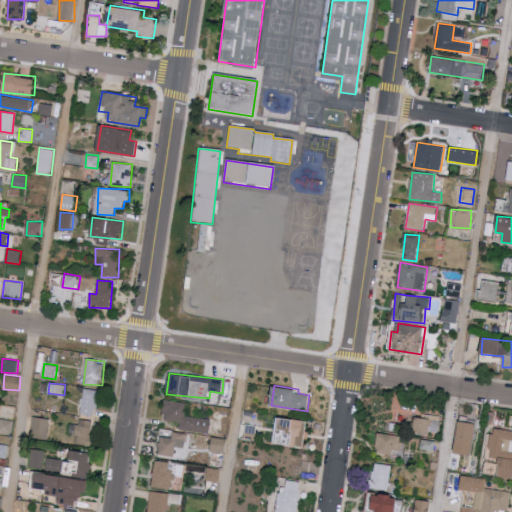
[(99,390),(85,388),(81,413),(95,416),(99,390)]
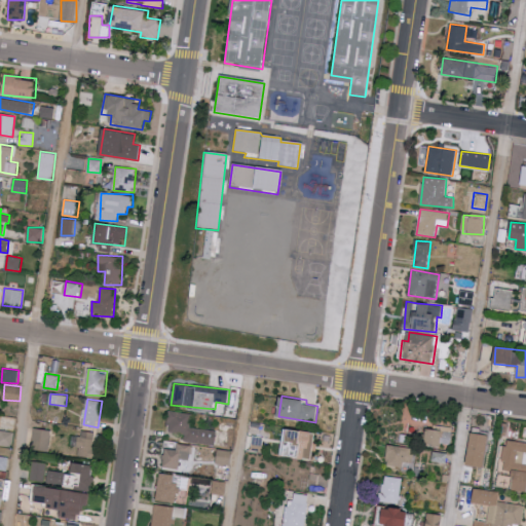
[(192,414),(170,411),(167,431),(184,434),(183,441),(215,445),(217,430),(191,427),(192,414)]
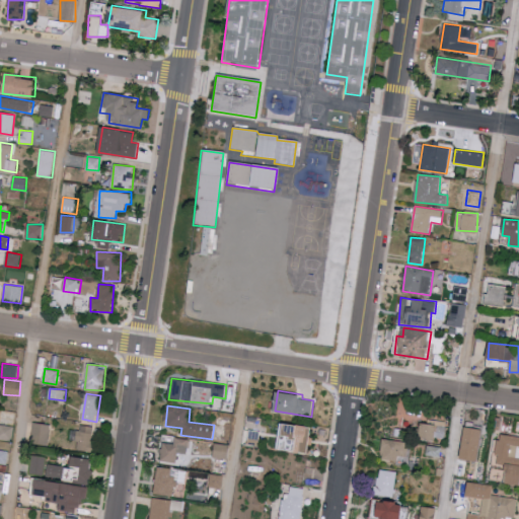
[(445,440),(446,422),(419,421),(419,439),(445,440)]
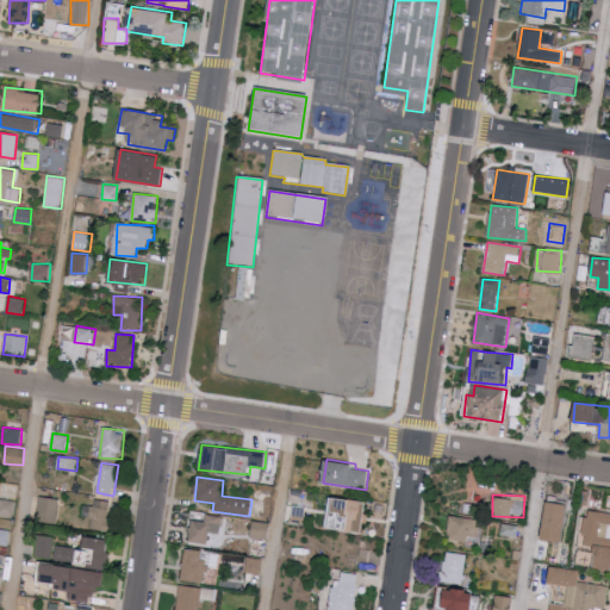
[(36,520),(57,522),(60,498),(38,496),(36,520)]
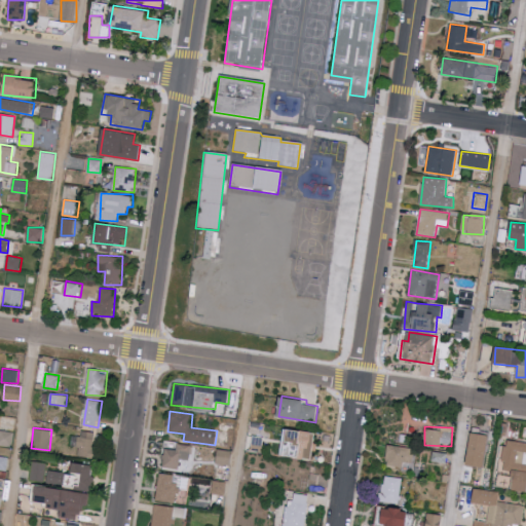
[(312,459),(316,433),(286,427),(282,454),(312,459)]
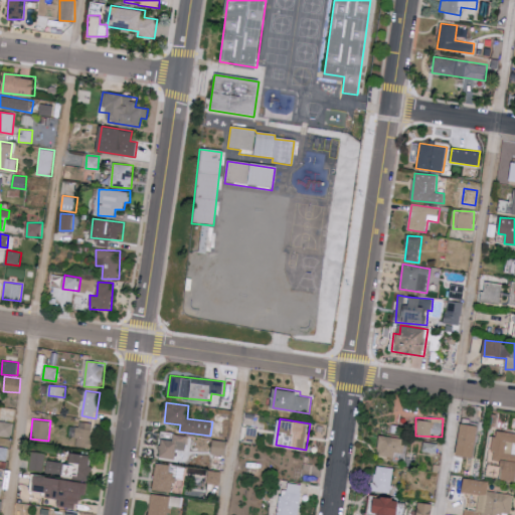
[(0,436),(12,438),(14,422),(0,420),(0,436)]
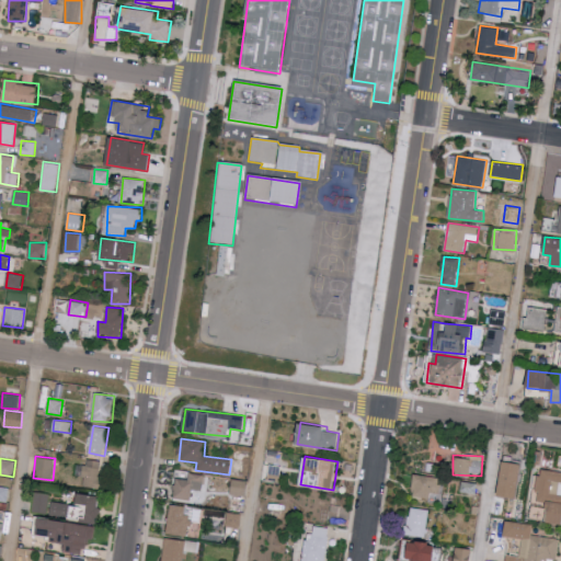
[(99,489),(103,461),(87,458),(82,485),(99,489)]
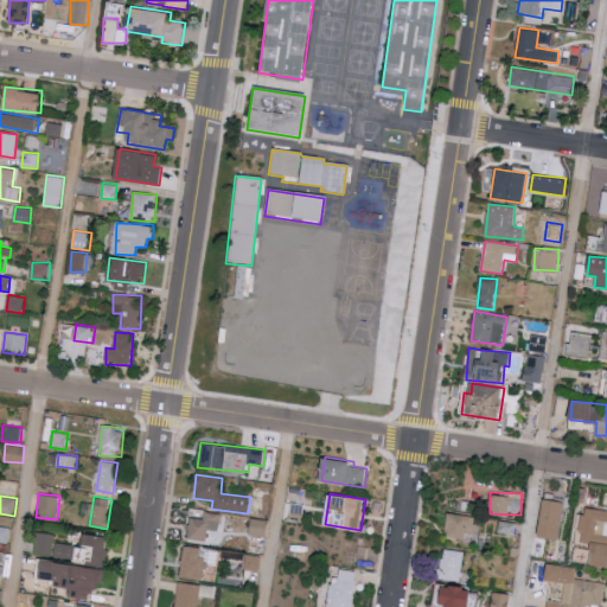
[(561,538),(563,500),(543,499),(540,536),(561,538)]
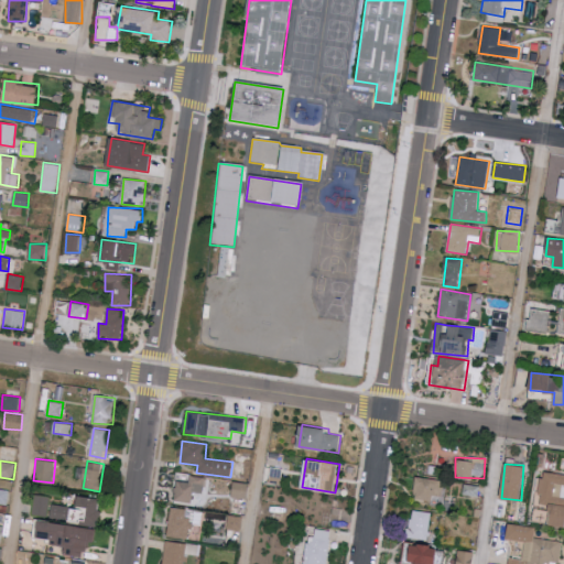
[(563,525),(563,474),(540,472),(534,522),(563,525)]
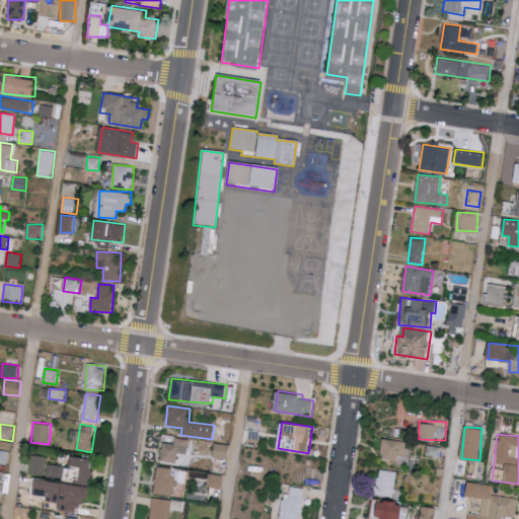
[(173,444),(162,442),(159,460),(176,462),(178,452),(188,454),(190,440),(174,438),(173,444)]
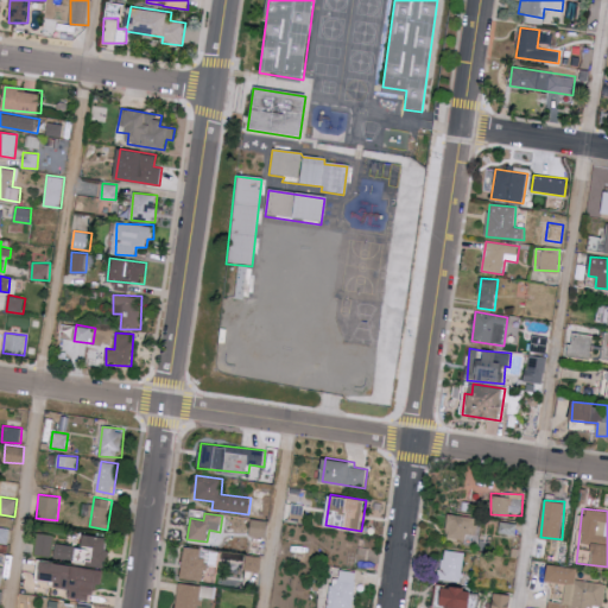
[(467,539),(467,536),(476,536),(477,517),(448,515),(447,539),(467,539)]
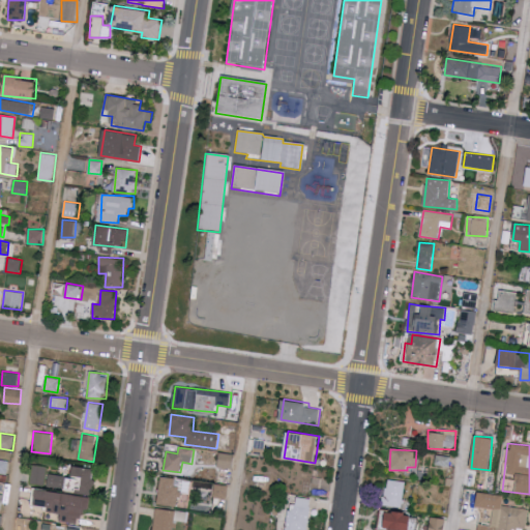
[(234,454),(221,452),(217,466),(231,469),(234,454)]
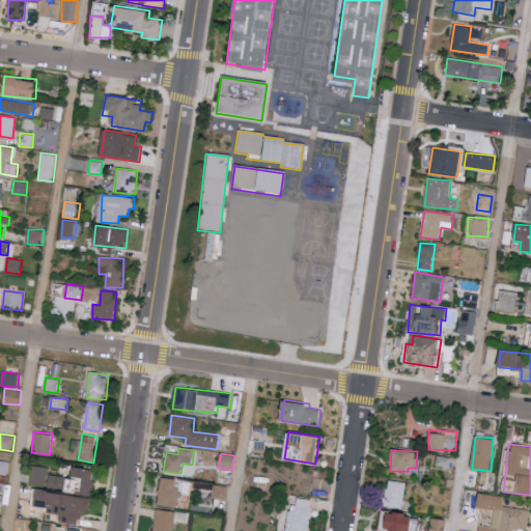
[(0,474),(7,475),(8,462),(0,459),(0,474)]
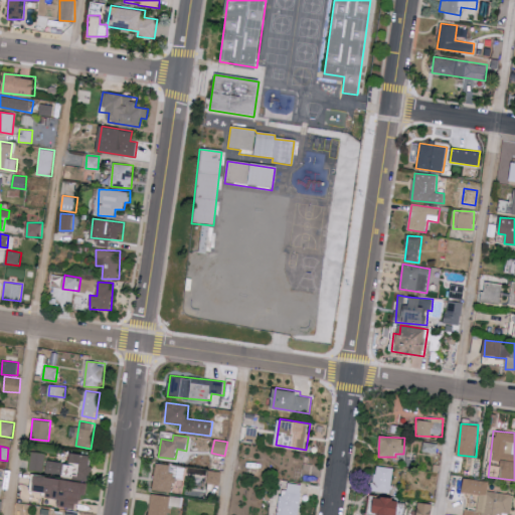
[(46,454),(32,451),(29,469),(43,472),(46,454)]
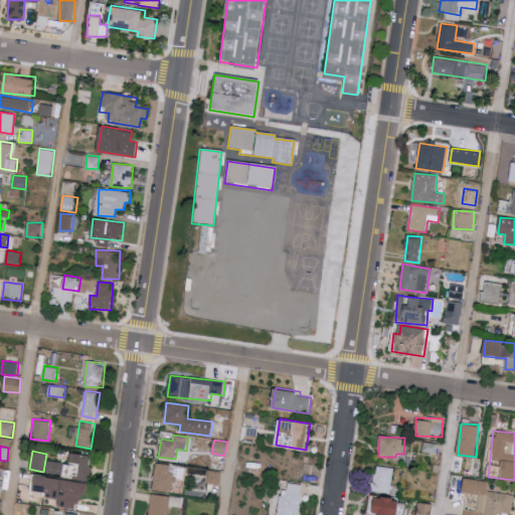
[(95,456),(73,453),(71,464),(47,460),(45,474),(91,480),(95,456)]
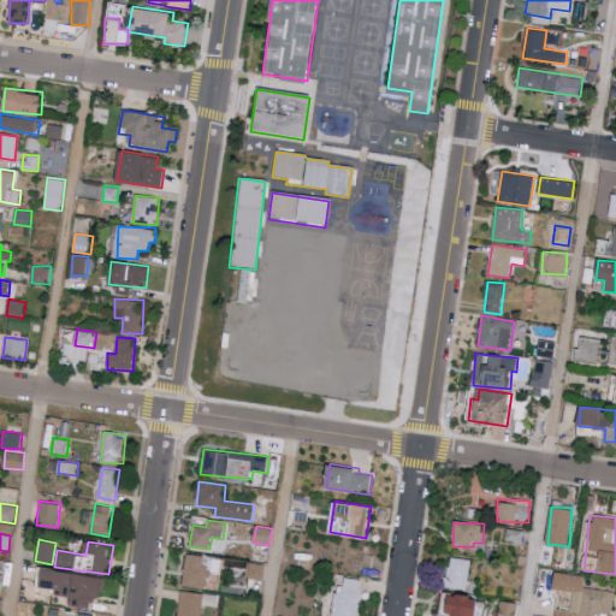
[(212,564),(203,563),(205,556),(187,554),(183,587),(208,588),(209,573),(211,573),(212,564)]
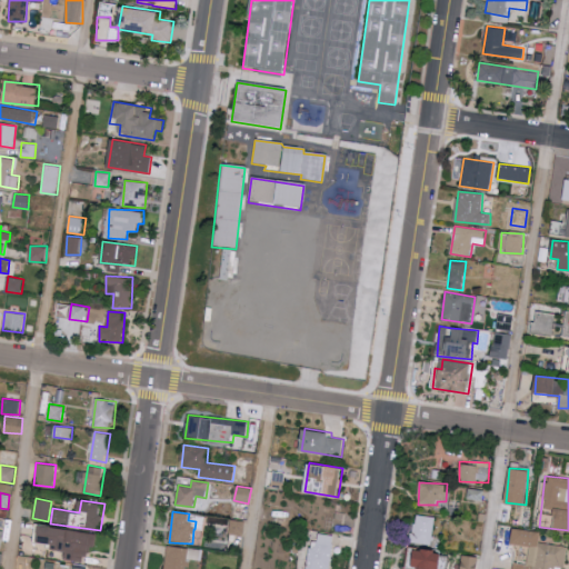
[(432,545),(435,517),(415,516),(412,543),(432,545)]
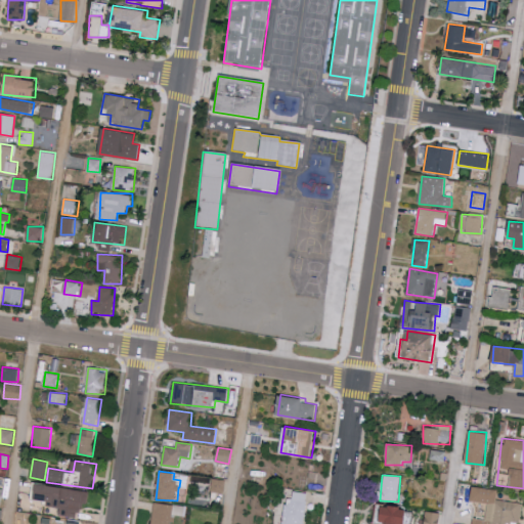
[(88,492),(39,482),(35,498),(49,501),(48,506),(66,509),(64,516),(76,518),(77,511),(85,512),(88,492)]
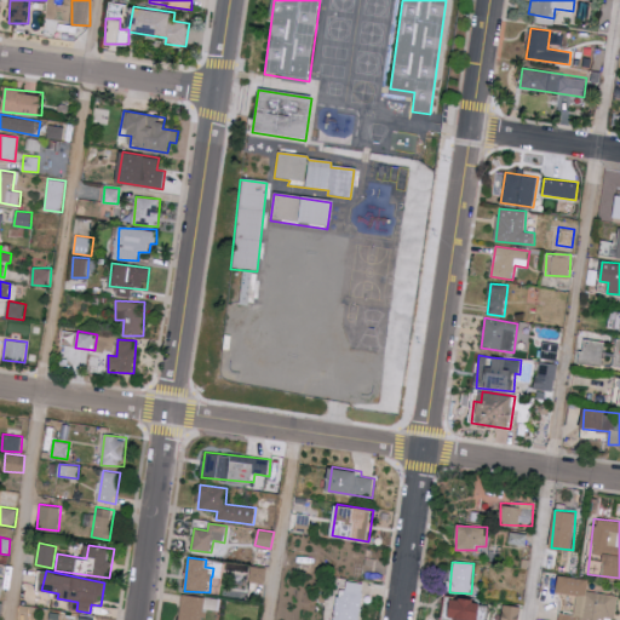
[(577,595),(574,615),(558,613),(557,619),(606,619),(607,618),(616,619),(619,595),(587,591),(589,579),(560,575),(557,592),(577,595)]
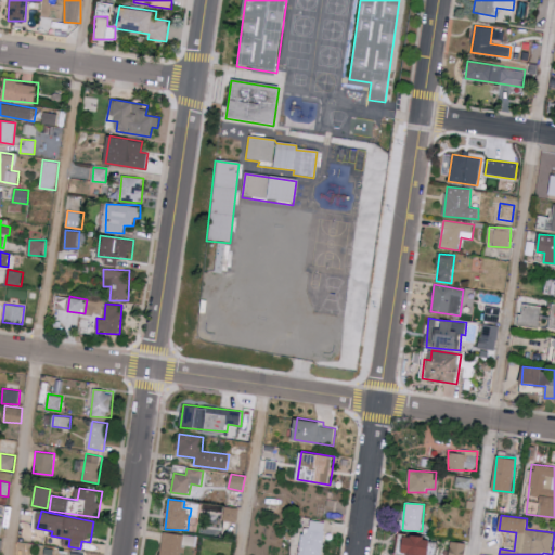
[(310,529),(305,528),(299,554),(313,554),(314,554),(317,554),(321,554),(327,523),(311,519),(310,529)]
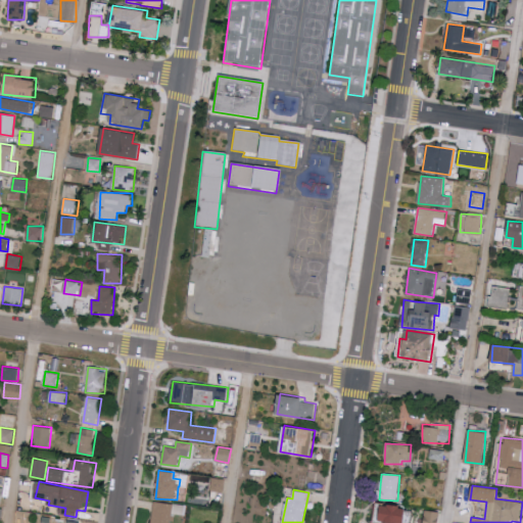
[(185,505),(153,502),(150,522),(173,522),(175,515),(184,516),(185,505)]
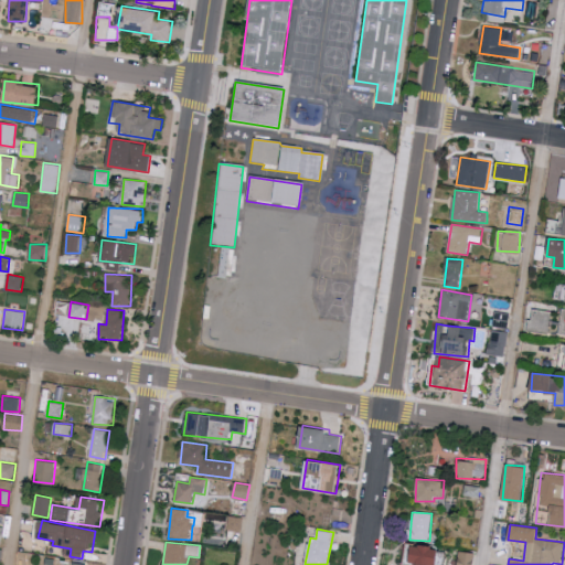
[(417,564),(438,564),(441,548),(416,544),(413,564),(417,564)]
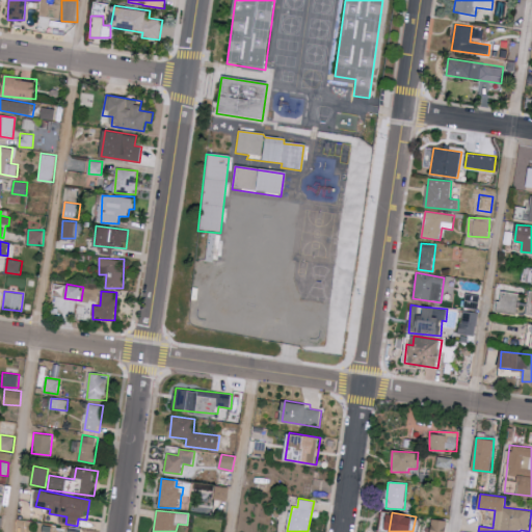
[(447,531),(448,521),(433,519),(431,531),(447,531)]
